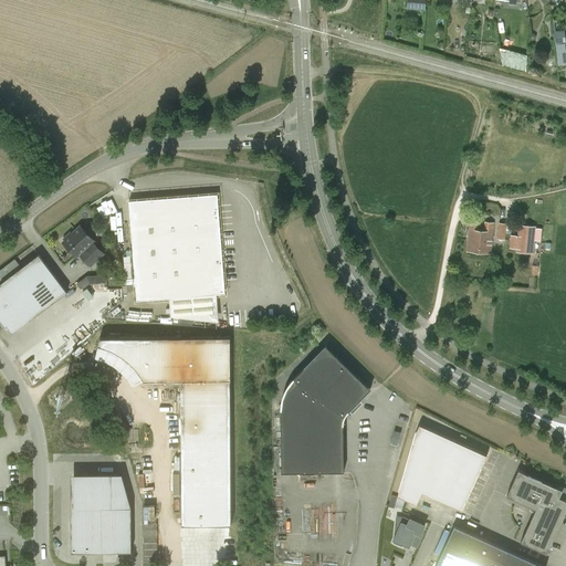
[(426,10),(426,0),(407,0),(407,8),(426,10)]
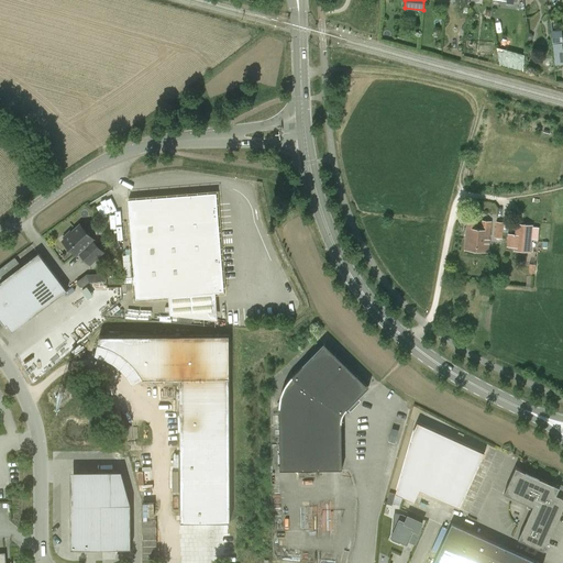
[(562,34),(562,30),(553,31),(554,64),(562,63),(562,34)]
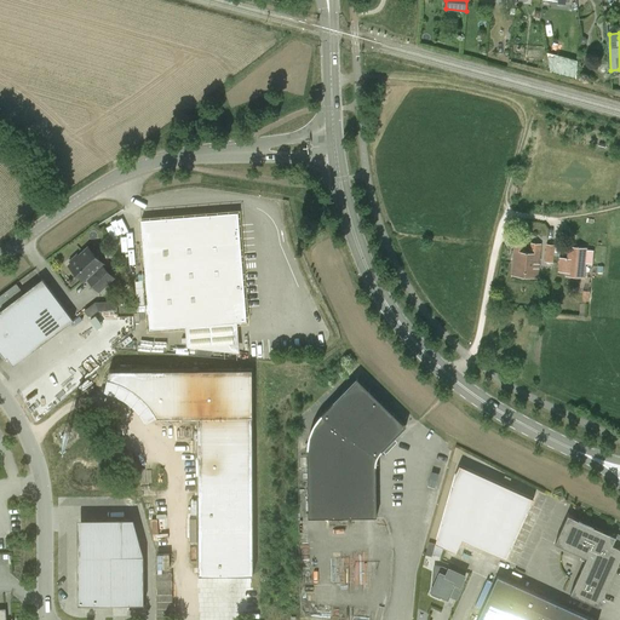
[(577,75),(579,57),(549,53),(547,72),(577,75)]
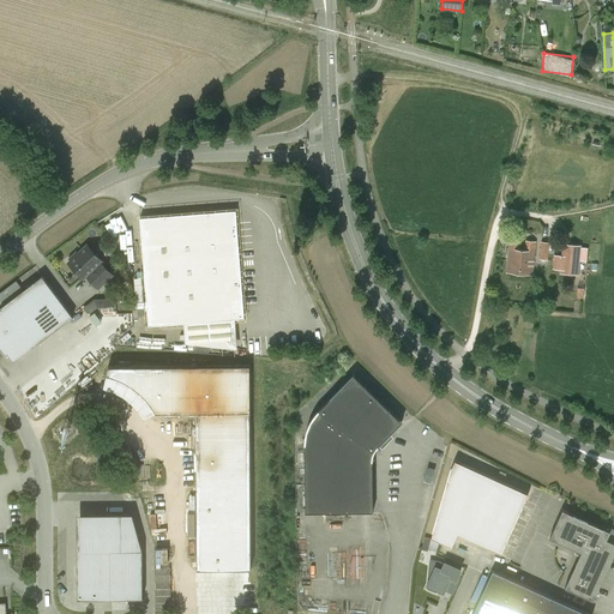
[(236,211),(139,218),(148,326),(245,319),(236,211)]
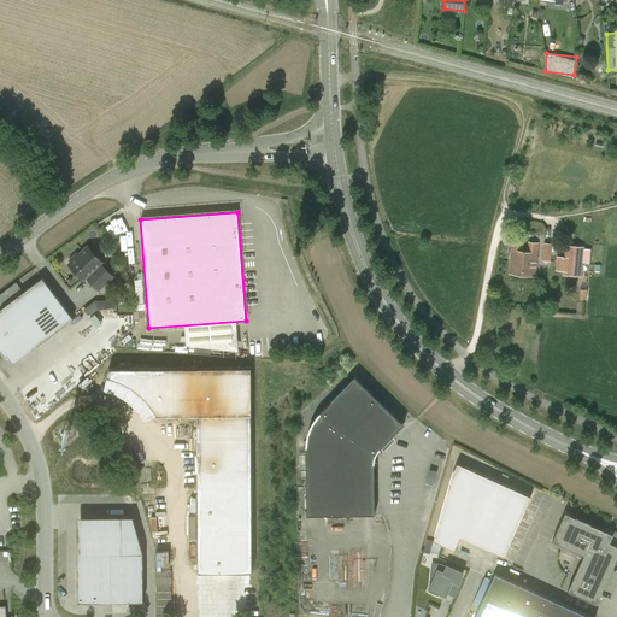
[(535,276),(538,253),(539,244),(529,242),(528,252),(522,252),(523,241),(512,241),(509,274),(535,276)]
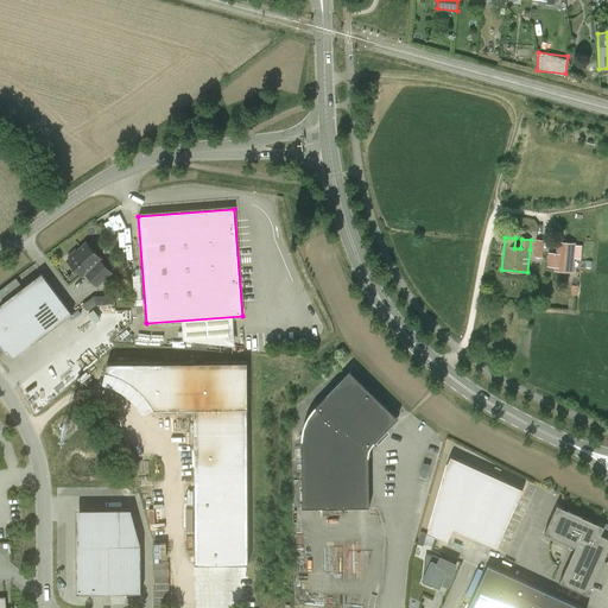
[(557,241),(555,271),(575,272),(577,244),(557,241)]
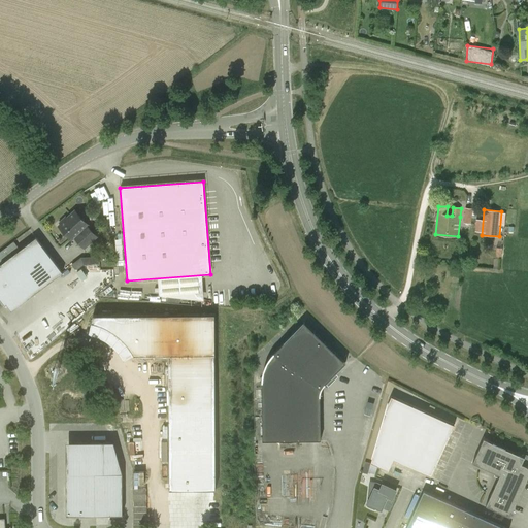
[(97,237),(87,226),(88,224),(75,210),(67,219),(65,217),(59,223),(61,225),(59,226),(71,239),(73,237),(85,249),(97,237)]
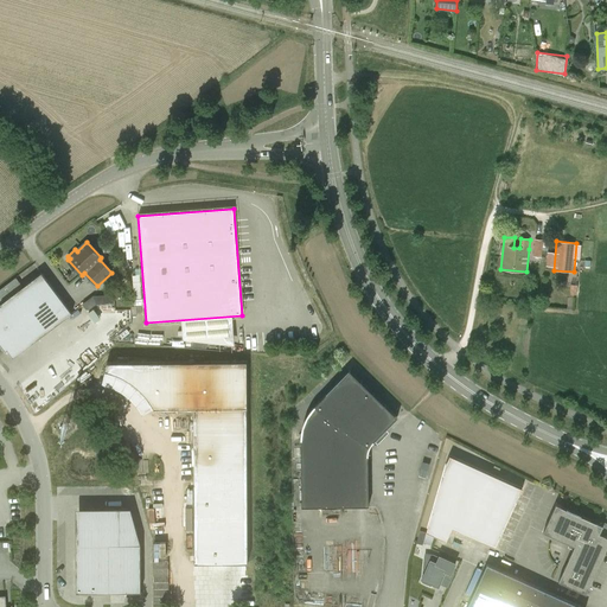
[(72,314),(42,273),(0,305),(1,306),(0,306),(0,344),(5,351),(7,350),(13,358),(72,314)]
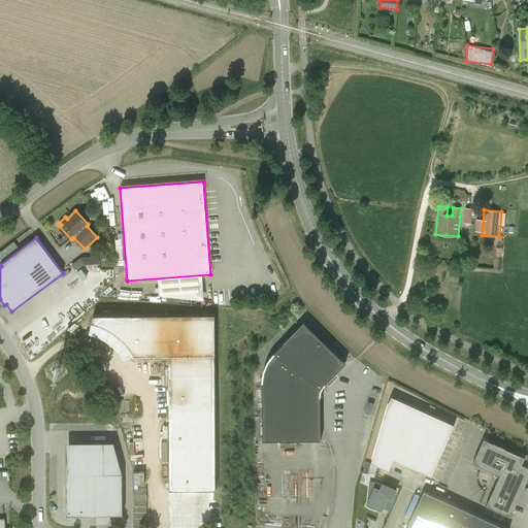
[(93,316),(91,322),(95,323),(100,325),(104,326),(108,328),(111,330),(114,332),(118,335),(121,337),(124,339),(126,342),(129,345),(131,349),(133,352),(134,355),(169,355),(169,489),(216,489),(215,315),(93,316)]
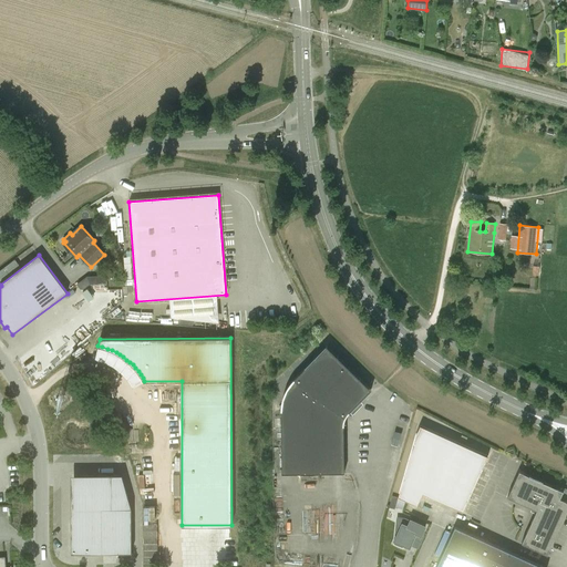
[(281,413),(281,473),(344,472),(343,425),(344,419),(348,413),(371,389),(327,346),(294,379),(288,387),(285,395),(281,404),(281,413)]
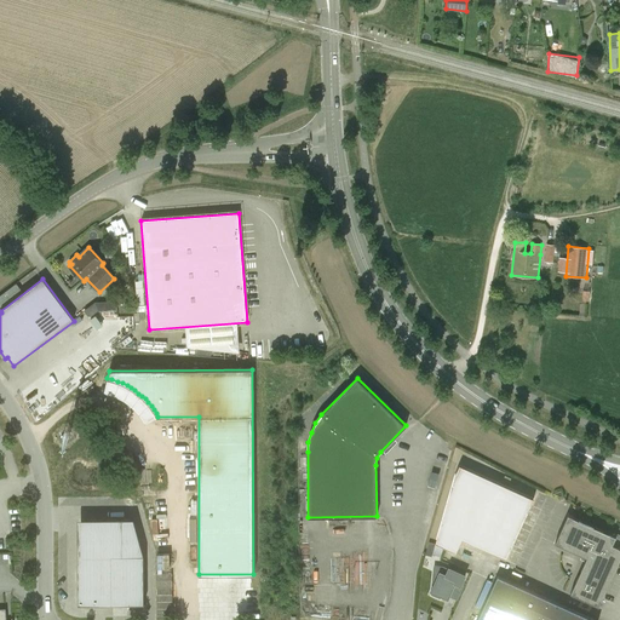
[(454,476),(435,544),(455,554),(461,540),(506,560),(534,499),(459,465),(454,476)]
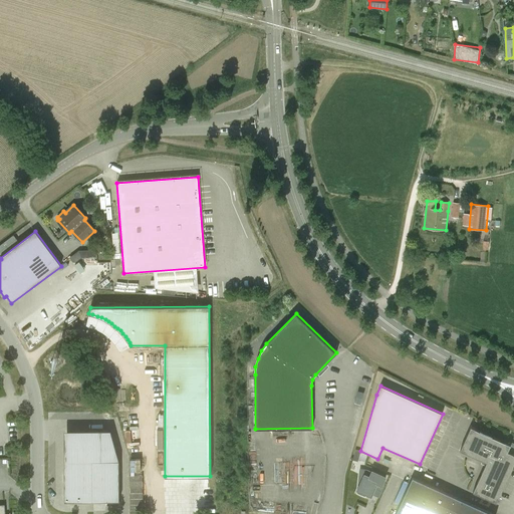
[(460,450),(483,461),(510,473),(513,464),(513,455),(512,453),(508,452),(511,445),(471,427),(460,450)]
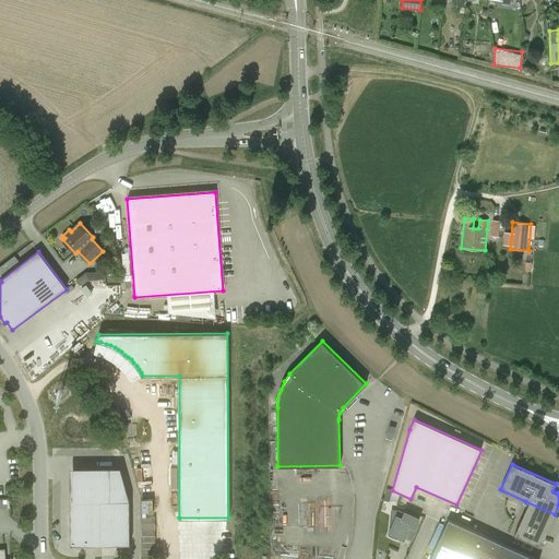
[(70,512),(70,545),(130,545),(129,501),(120,468),(87,468),(87,470),(73,470),(71,512),(70,512)]
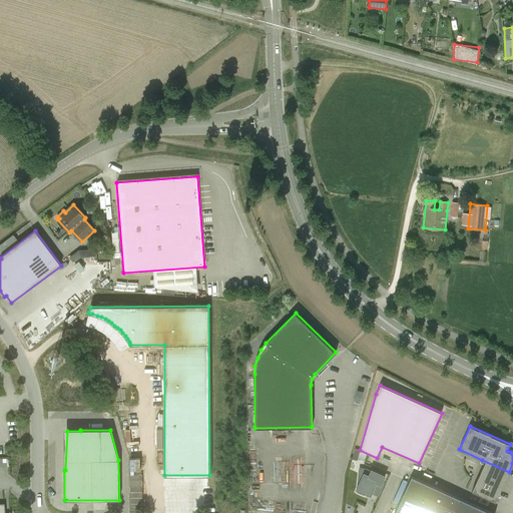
[(8,457),(0,457),(0,465),(8,465),(8,457)]
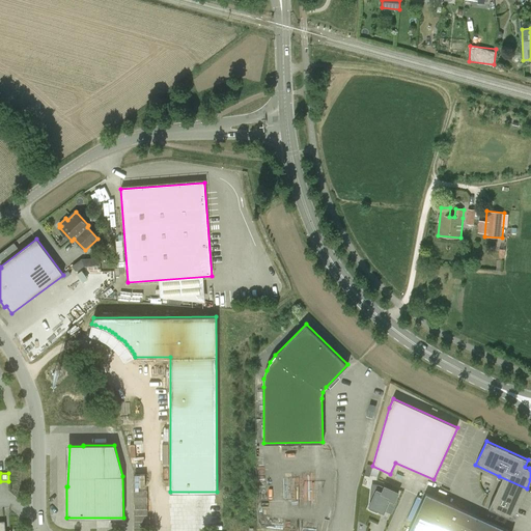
[(527,488),(499,476),(498,478),(501,480),(488,508),(509,518),(510,515),(513,518),(527,488)]
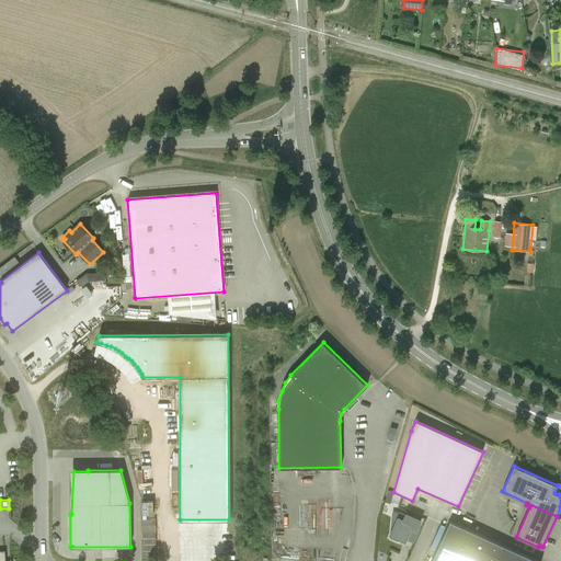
[(389,538),(399,542),(400,539),(405,541),(412,528),(416,530),(421,521),(407,514),(403,521),(398,517),(397,519),(392,517),(391,529),(392,529),(389,538)]
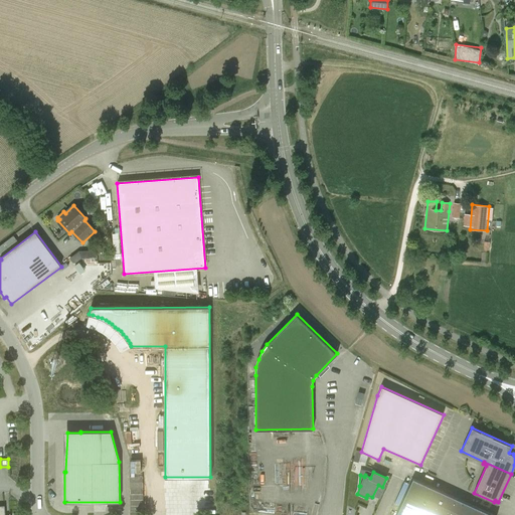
[(494,514),(413,479),(396,514),(494,514)]
